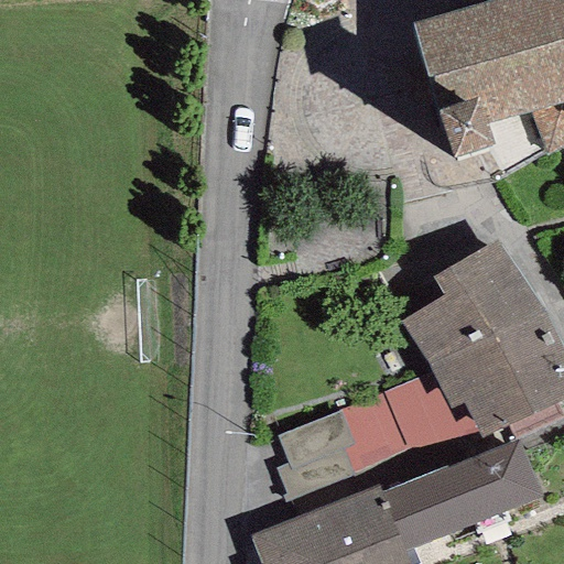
[(485,126),(530,112),(546,154),(563,144),(563,0),(487,0),(412,23),(454,160),(492,145),(485,126)]
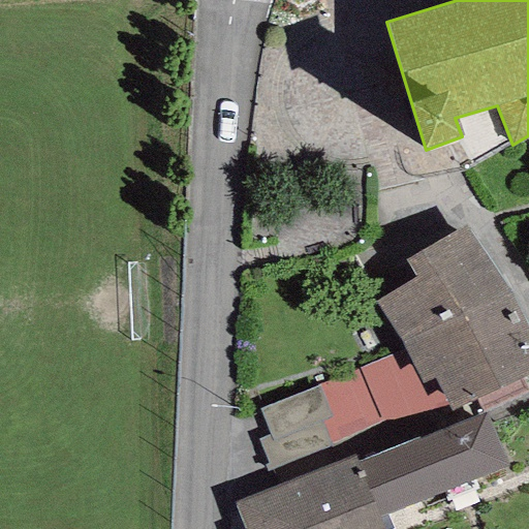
[(434,378),(452,412),(528,375),(528,333),(506,285),(463,225),(405,260),(415,278),(375,302),(412,365),(423,384),(434,378)]
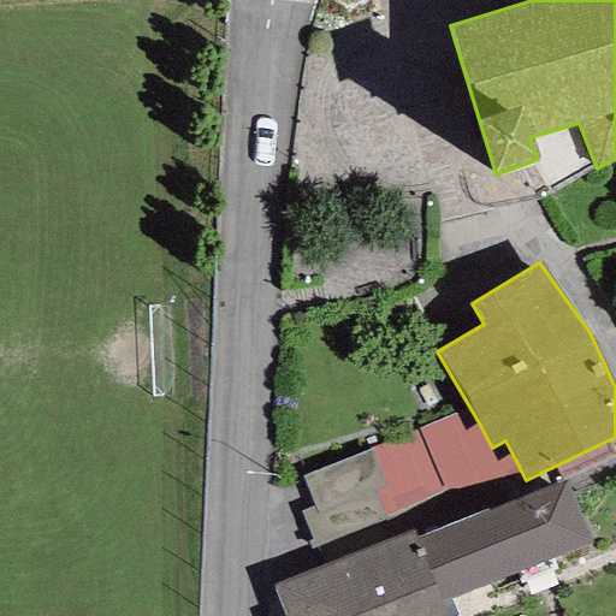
[(314,505),(300,513),(323,567),(414,532),(416,539),(532,493),(526,480),(505,440),(492,448),(480,425),(465,430),(455,414),(302,478),(314,505)]
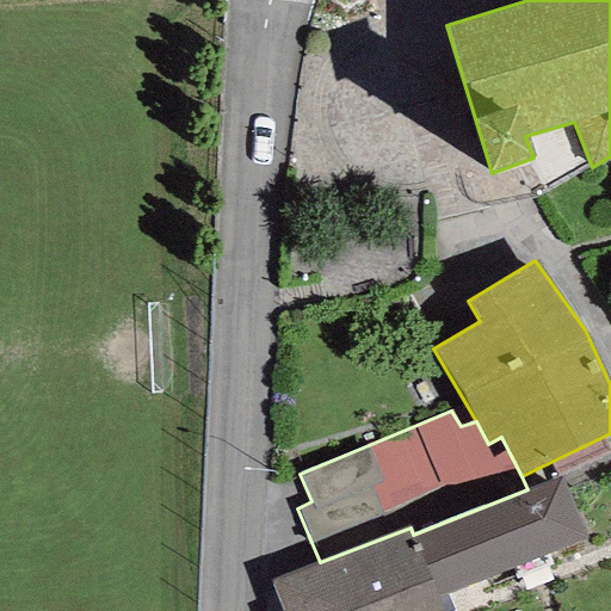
[(437,598),(586,539),(559,476),(528,489),(413,535),(437,598)]
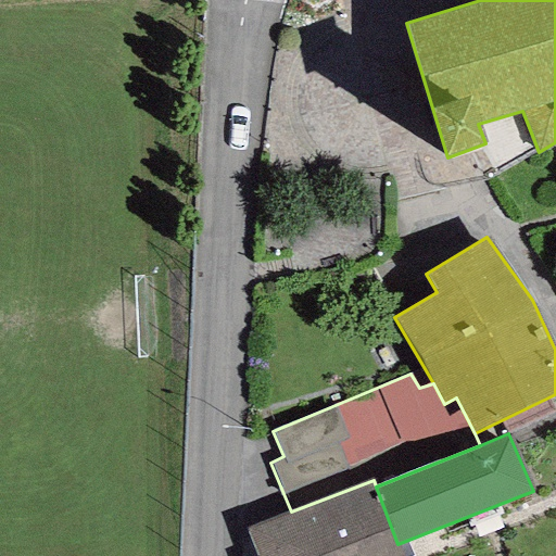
[(401,555),(397,544),(376,487),(374,480),(291,512),(245,529),(256,555),(401,555)]
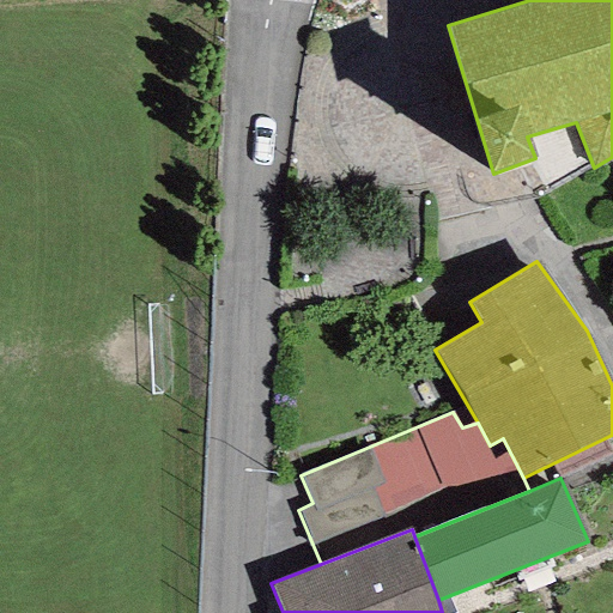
All buildings are outlined.
